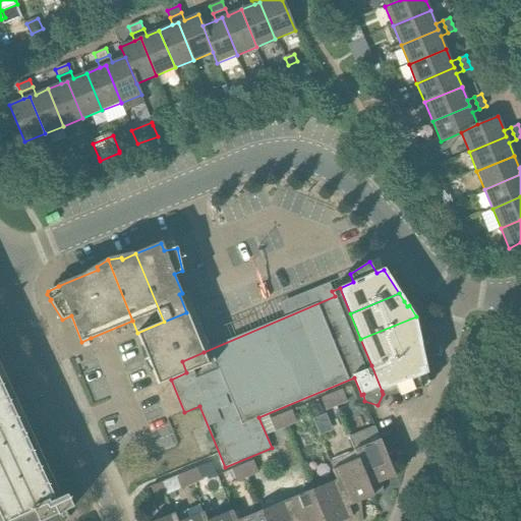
[(142,357),(196,335),(187,311),(186,312),(164,322),(137,333),(143,347),(140,347),(142,357)]
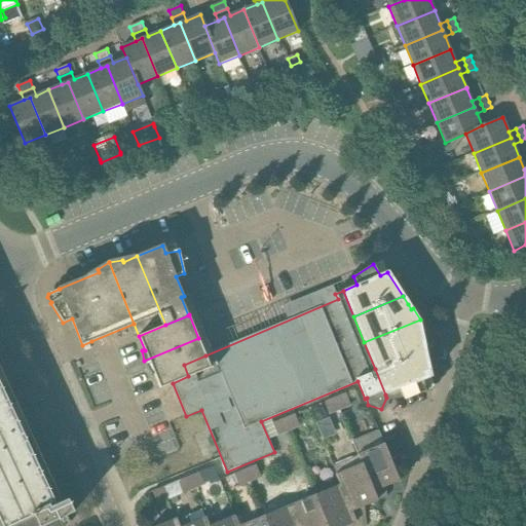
[(424,348),(421,333),(423,333),(420,320),(364,342),(375,369),(424,348)]
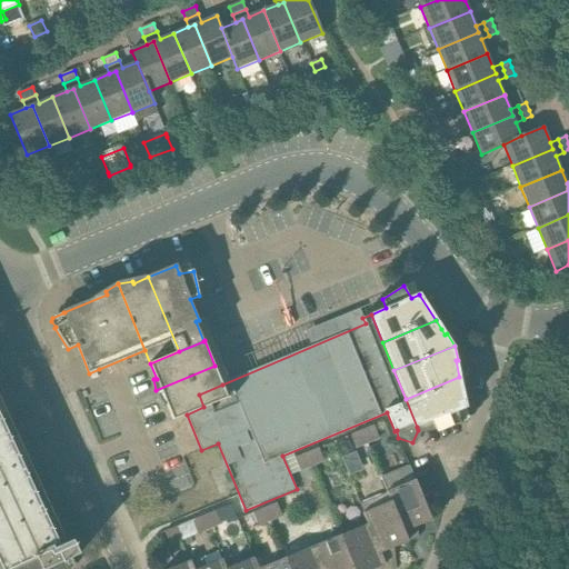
[(203,407),(199,395),(222,385),(215,366),(156,390),(157,393),(165,406),(167,405),(173,420),(187,415),(203,407)]
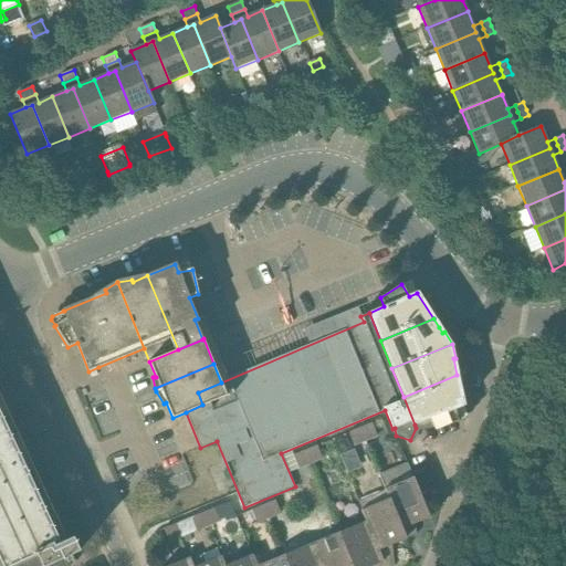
[(457,375),(404,397),(415,425),(430,418),(433,428),(458,422),(454,408),(463,405),(457,375)]
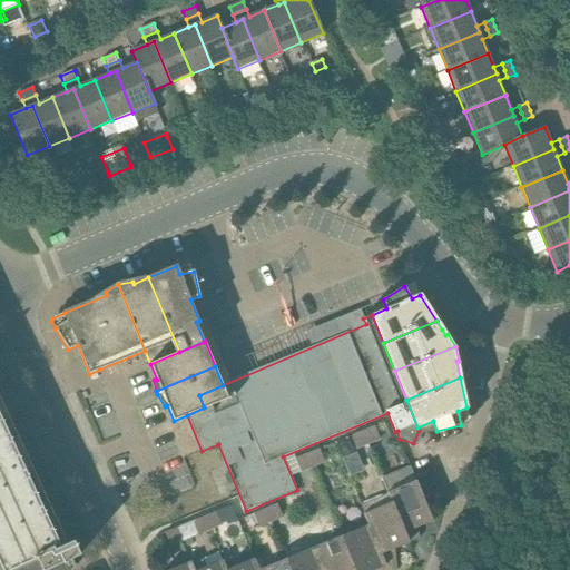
[(363,431),(369,444),(380,439),(375,425),(363,431)]
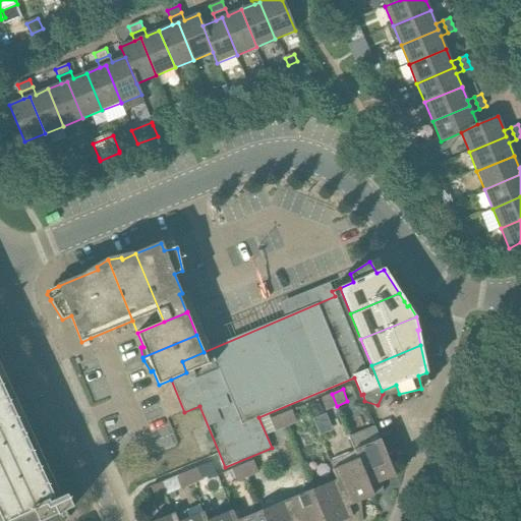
[(0,514),(3,520),(66,520),(70,516),(67,510),(73,507),(67,495),(50,503),(0,394),(0,514)]
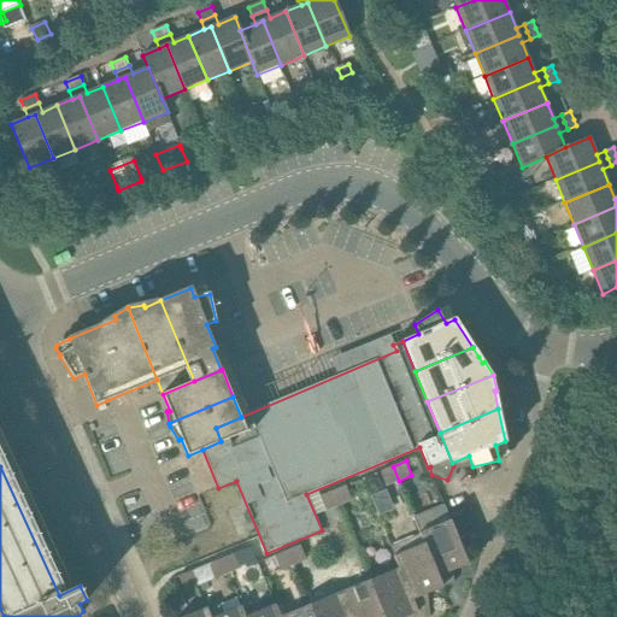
[(386,486),(399,481),(393,466),(381,471),(386,486)]
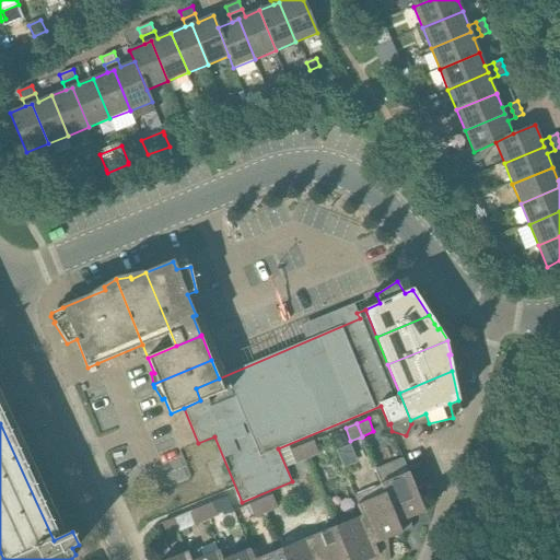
[(342,432),(331,436),(337,451),(348,446),(342,432)]
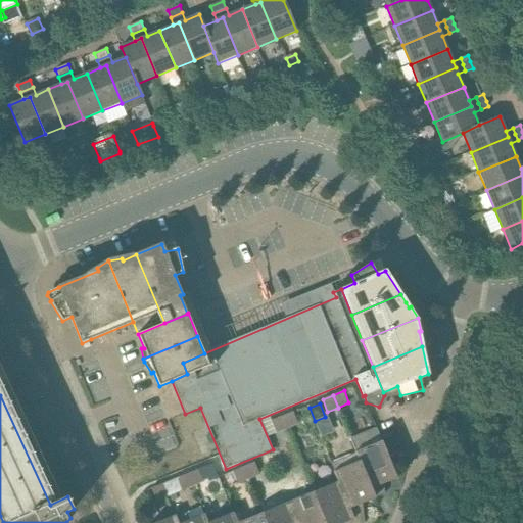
[(282,416),(287,428),(298,424),(293,412),(282,416)]
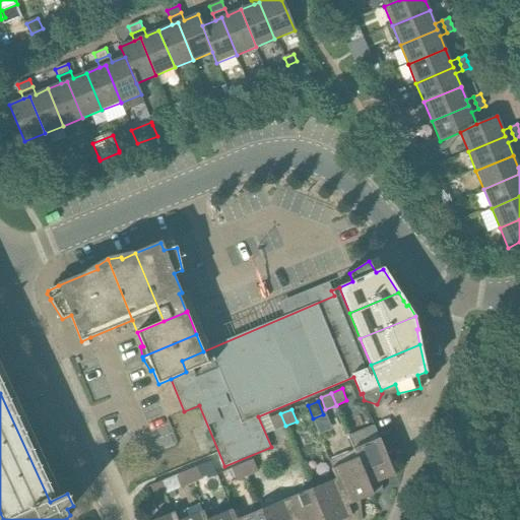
[(275,430),(285,426),(280,413),(270,418),(275,430)]
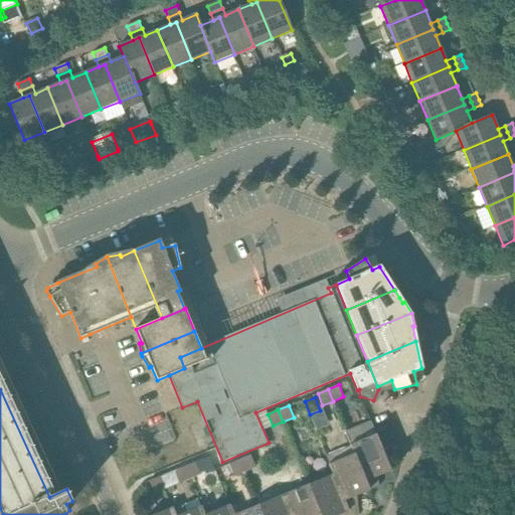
[(371,421),(345,432),(369,491),(379,487),(378,477),(391,471),(371,421)]
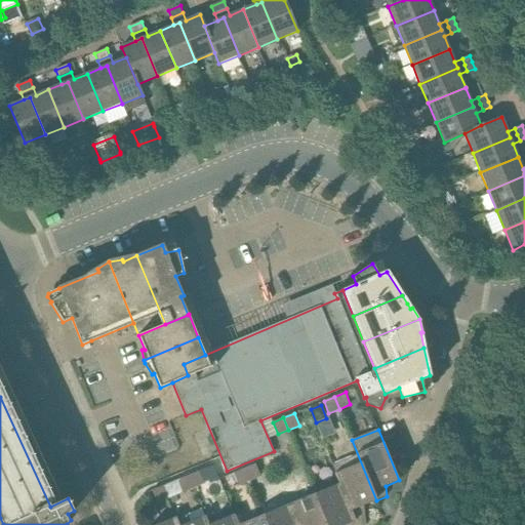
[(366,524),(364,506),(376,500),(358,454),(332,465),(336,473),(357,524),(366,524)]
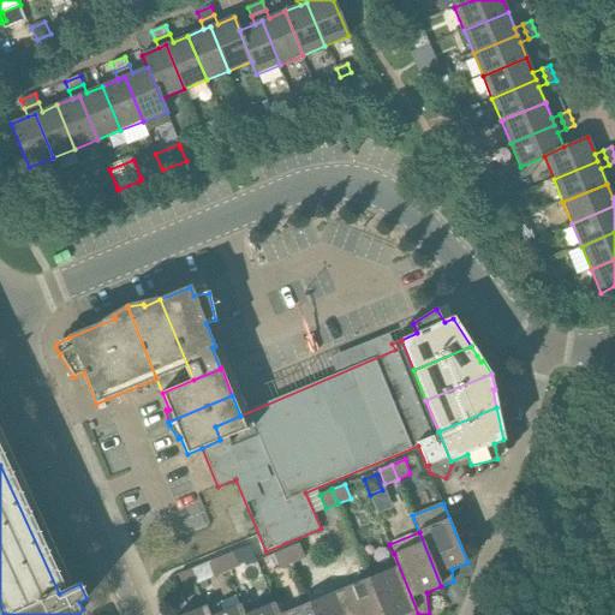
[(287,549),(292,562),(305,557),(299,543),(287,549)]
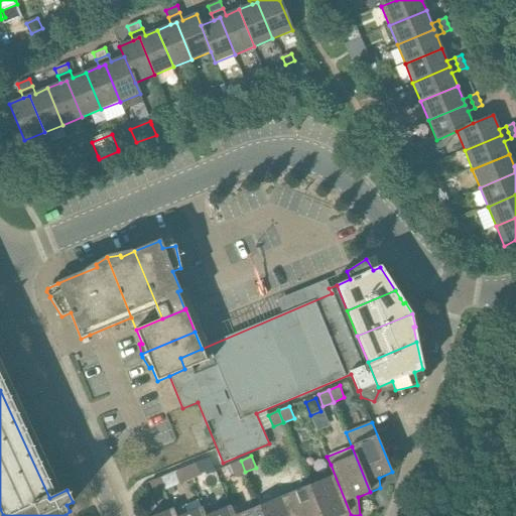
[(235,477),(245,472),(241,461),(230,465),(235,477)]
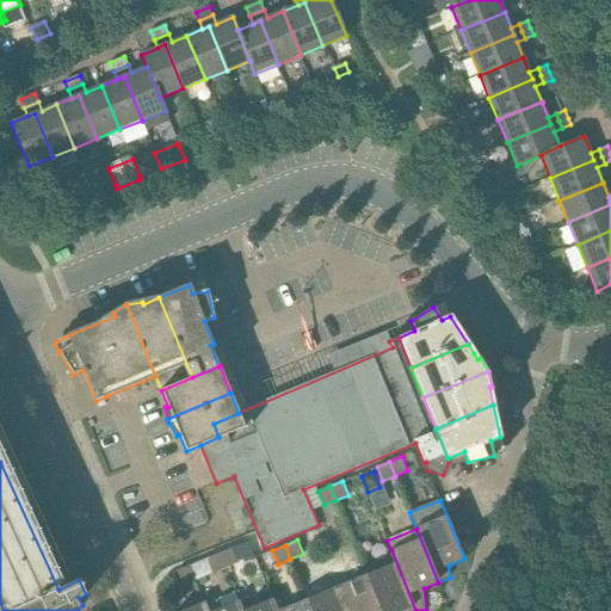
[(220,554),(224,568),(238,562),(232,548),(220,554)]
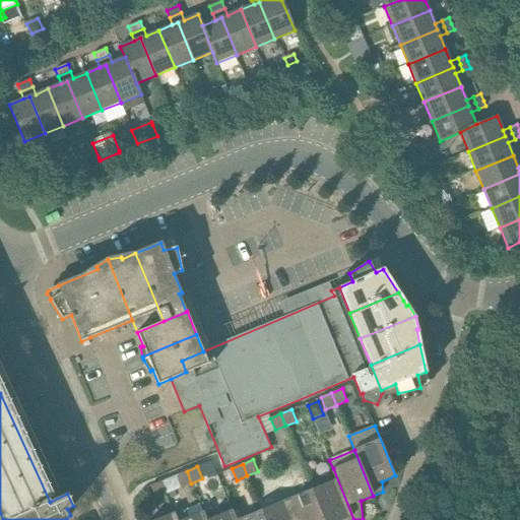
[(353,519),(333,468),(332,468),(336,480),(322,485),(322,484),(312,489),(324,519),(353,519)]
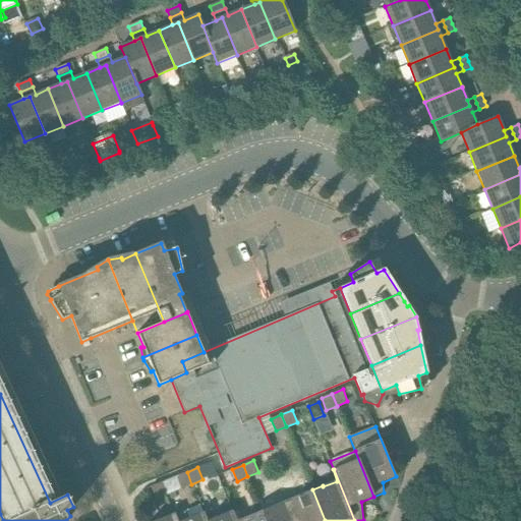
[(181,488),(191,484),(187,472),(176,476),(181,488)]
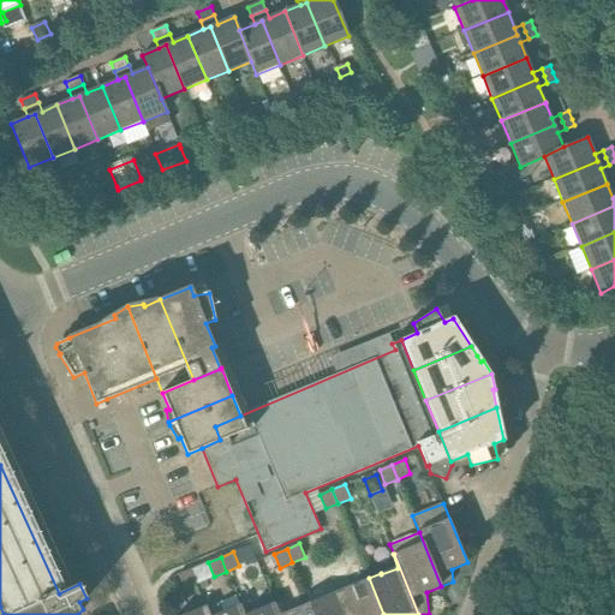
[(191,569),(178,574),(184,589),(197,584),(191,569)]
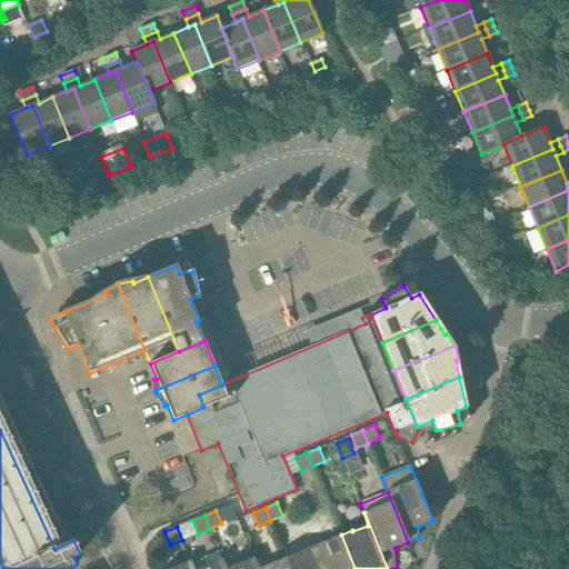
[(355,568),(341,535),(330,540),(330,541),(313,548),(322,568),(355,568)]
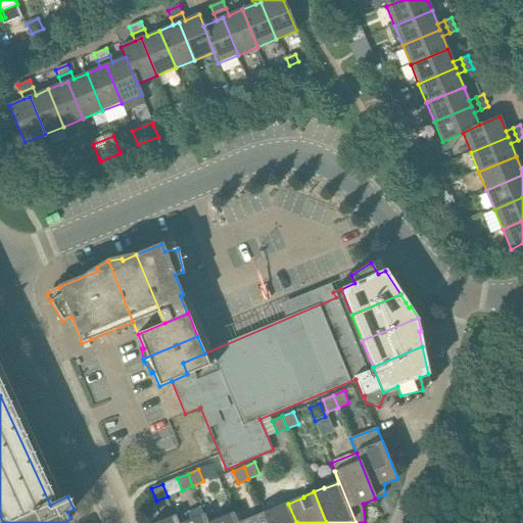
[(296,522),(288,504),(274,510),(273,509),(263,513),(267,522),(296,522)]
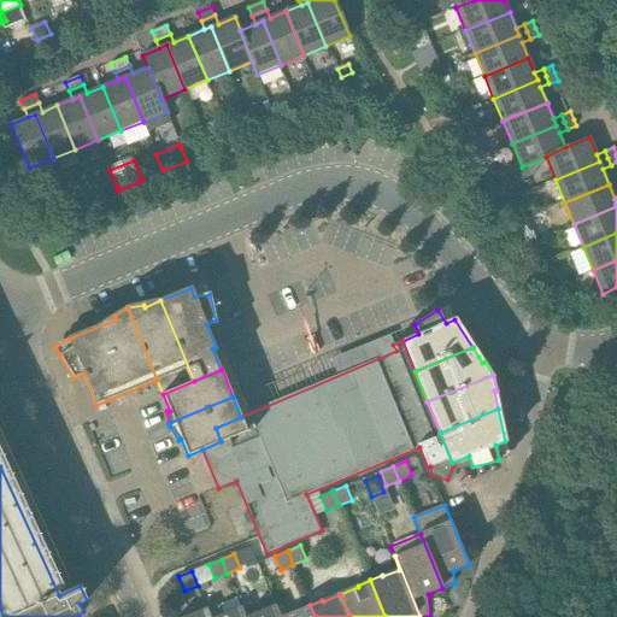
[(245,616),(241,607),(223,615),(219,605),(209,610),(207,609),(210,616),(245,616)]
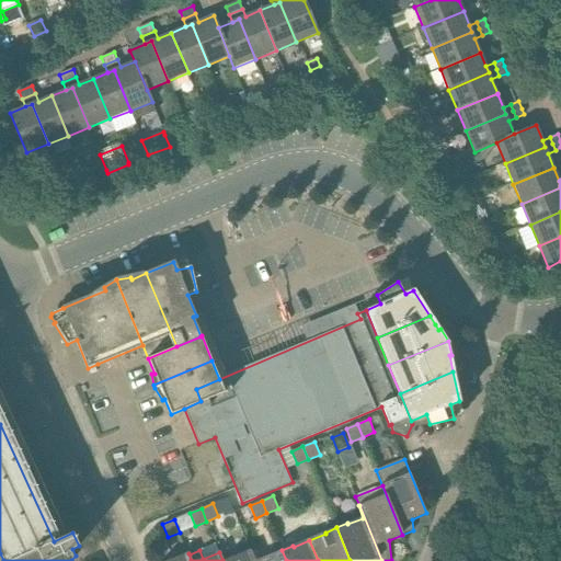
[(286,560),(282,550),(271,554),(272,556),(258,560),(255,560),(251,551),(254,560),(286,560)]
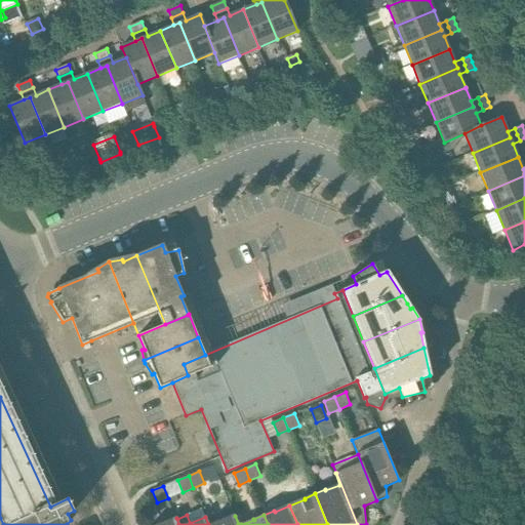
[(238,524),(235,516),(219,522),(218,521),(209,524),(206,517),(205,517),(208,524),(238,524)]
